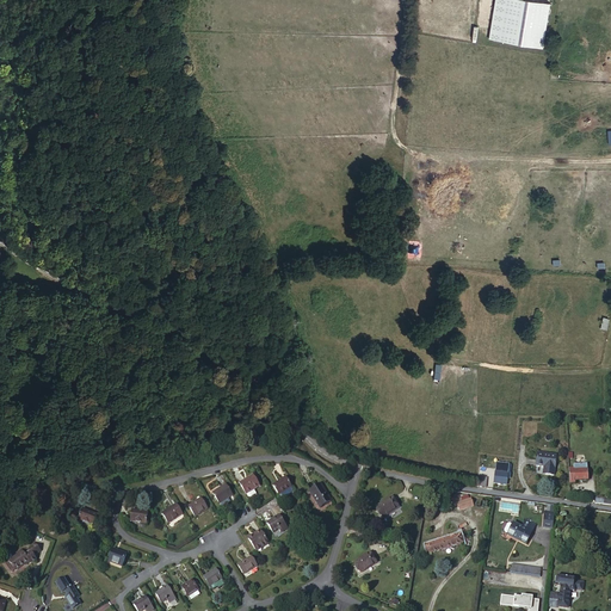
[(553,455),(535,452),(534,464),(541,466),(541,473),(550,474),(553,455)]
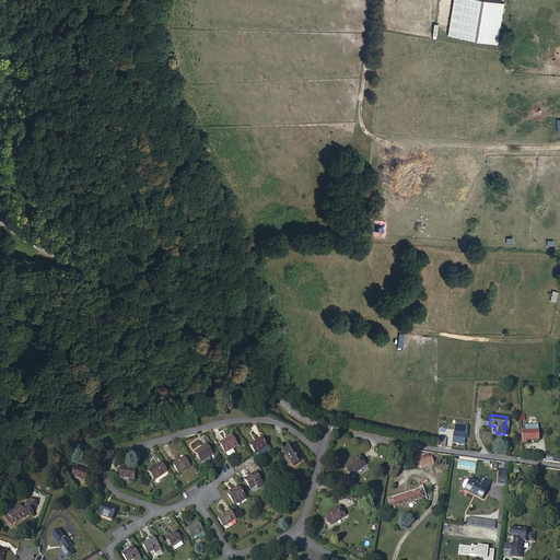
[(521,438),(525,438),(537,436),(537,428),(524,428),(521,429),(521,438)]
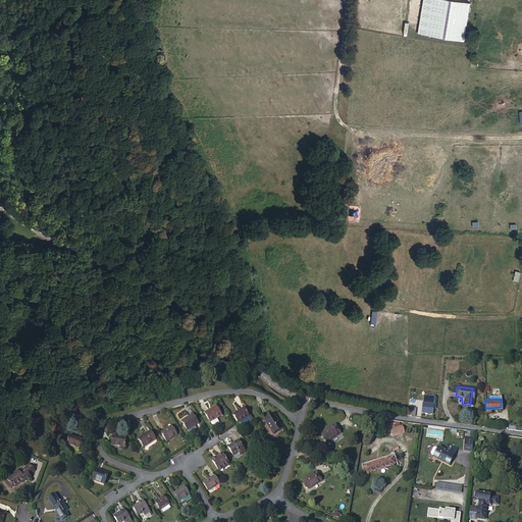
[(420,403),(419,410),(430,412),(431,406),(429,406),(429,403),(420,403)]
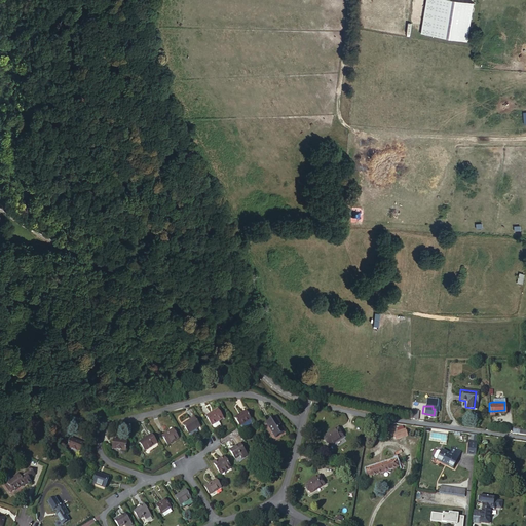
[(218,409),(207,416),(212,426),(213,425),(214,428),(216,428),(221,425),(219,421),(224,419),(218,409)]
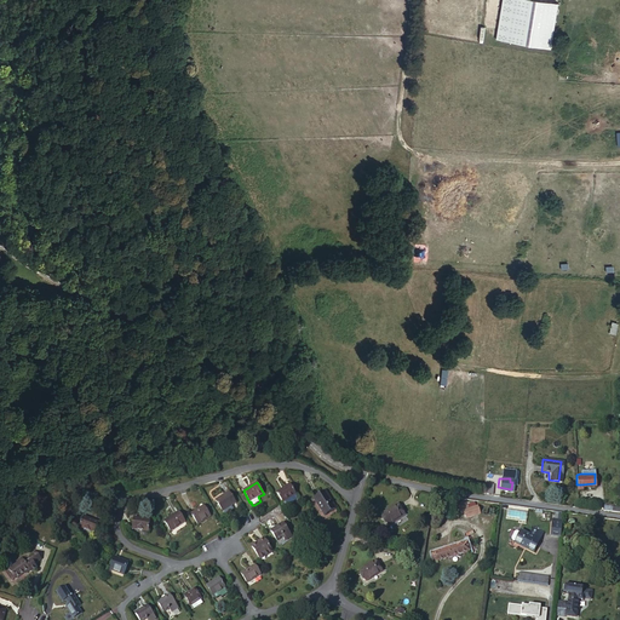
[(290,484),(277,493),(286,505),(288,505),(297,500),(298,497),(290,484)]
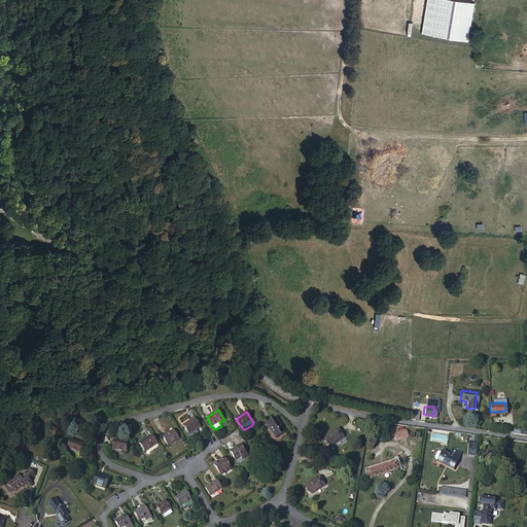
[(285,431),(276,417),(267,423),(277,437),(285,431)]
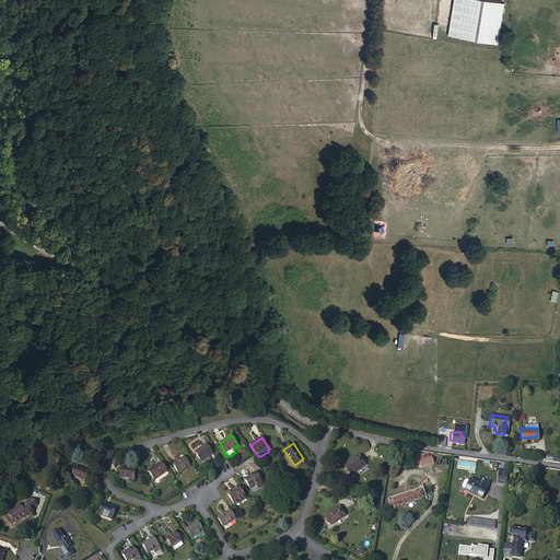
[(208,444),(196,452),(202,462),(205,464),(206,465),(212,461),(210,457),(213,454),(208,444)]
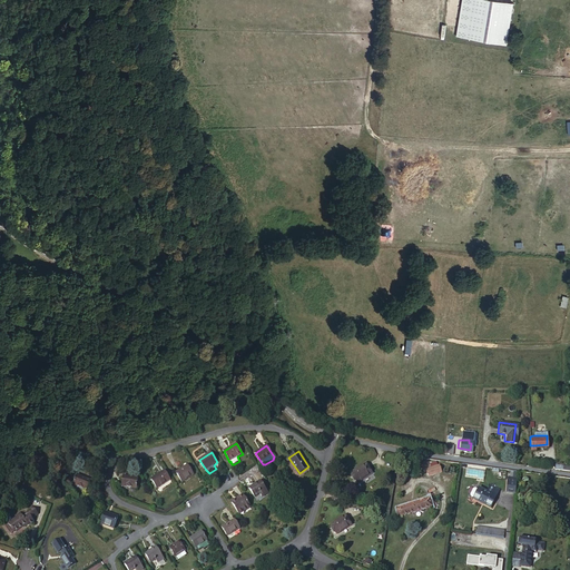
[(189,463),(177,471),(183,481),(195,473),(189,463)]
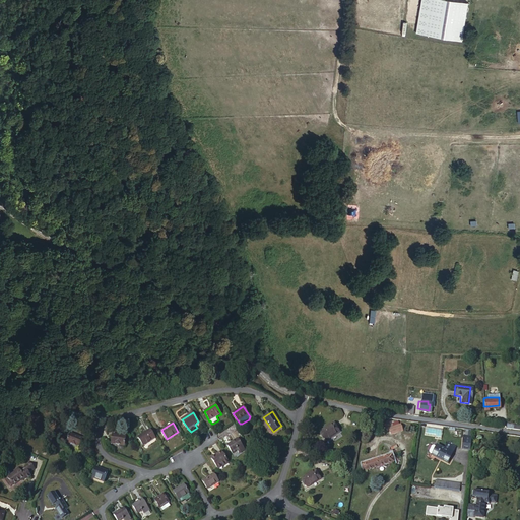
[(392,427),(394,434),(402,432),(400,425),(392,427)]
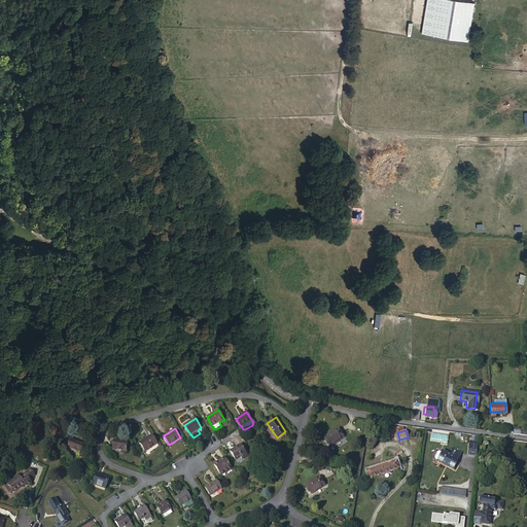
[(341,441),(337,432),(321,442),(326,450),(341,441)]
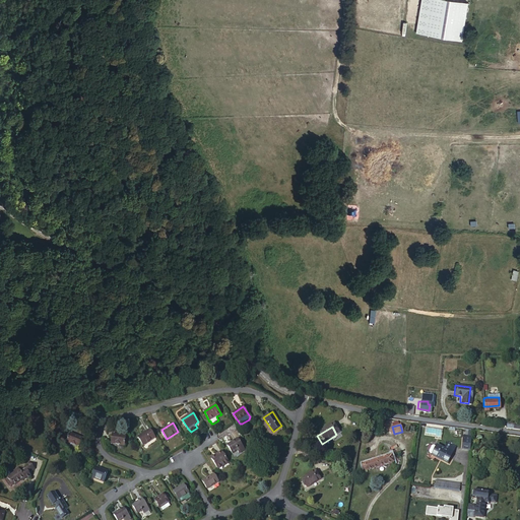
[(150,430),(139,437),(144,445),(154,438),(150,430)]
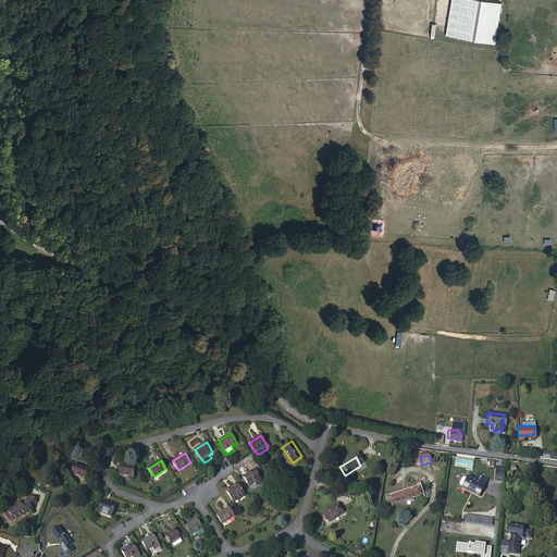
[(121,467),(120,477),(134,478),(134,467),(121,467)]
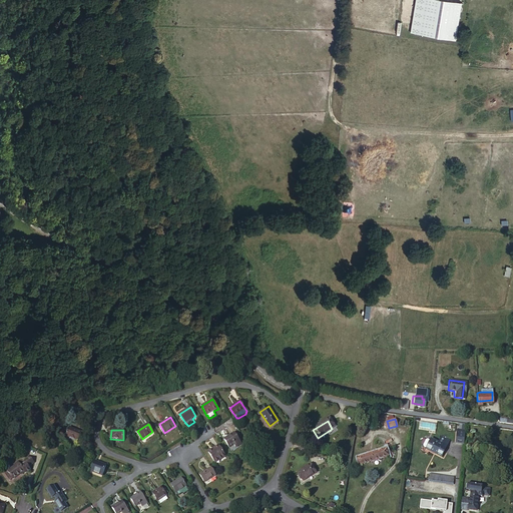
[(83,444),(86,435),(74,432),(71,442),(83,444)]
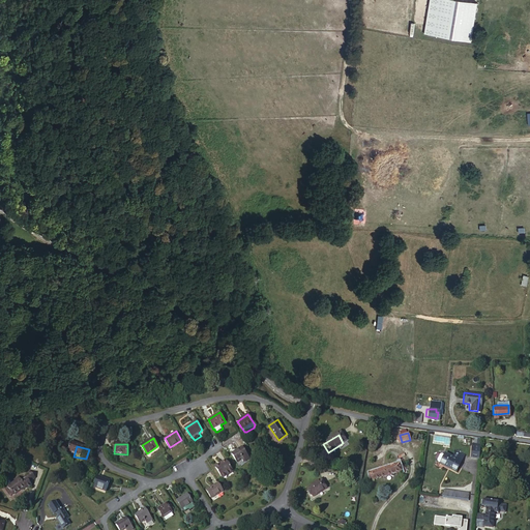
[(477,459),(478,446),(472,446),(472,451),(470,451),(469,458),(477,459)]
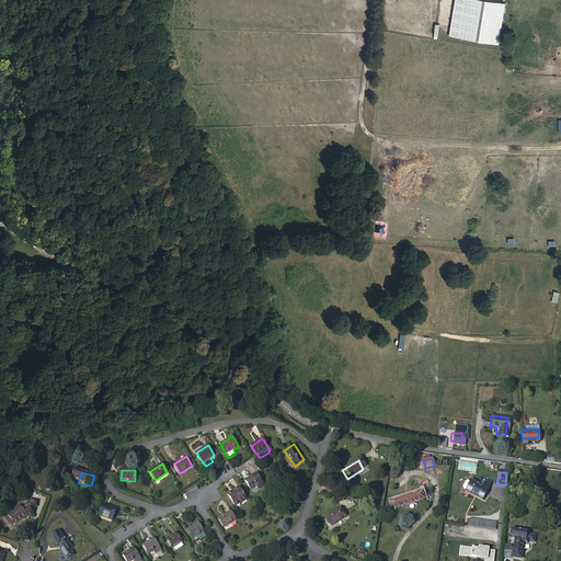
[(256,473),(245,481),(251,489),(256,485),(259,489),(264,485),(256,473)]
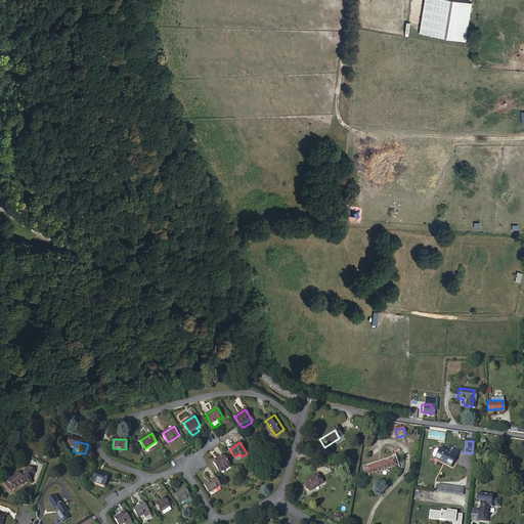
[(451,468),(460,451),(452,448),(449,454),(441,450),(436,461),(451,468)]
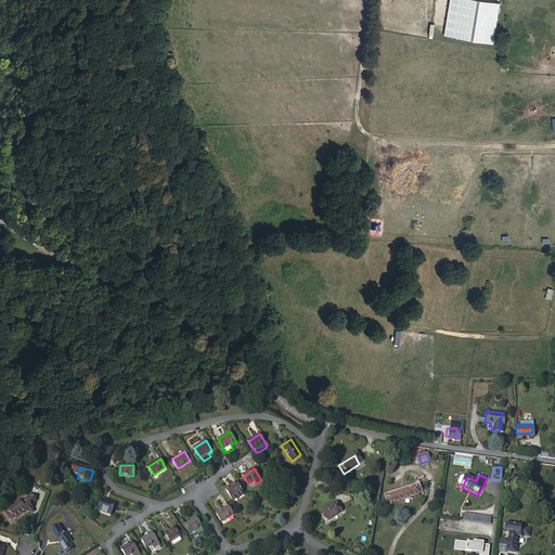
[(236,482),(226,490),(233,501),(244,493),(236,482)]
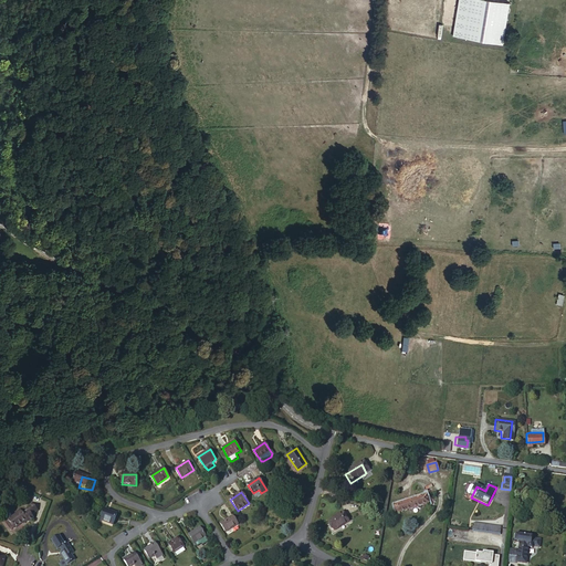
[(425,494),(394,505),(397,514),(427,502),(425,494)]
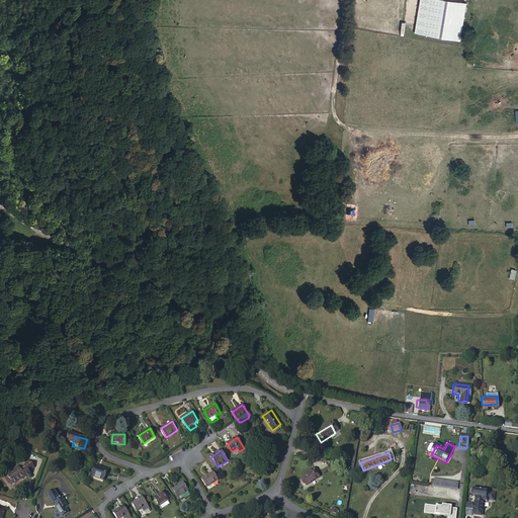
[(96,465),(93,476),(103,480),(107,469),(96,465)]
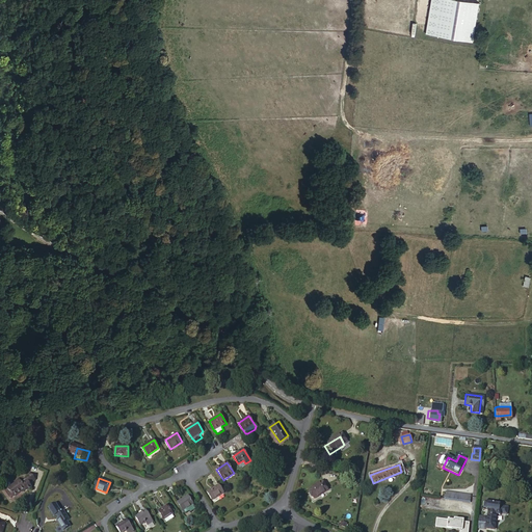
[(16,490),(21,499),(31,491),(25,481),(21,484),(22,486),(16,490)]
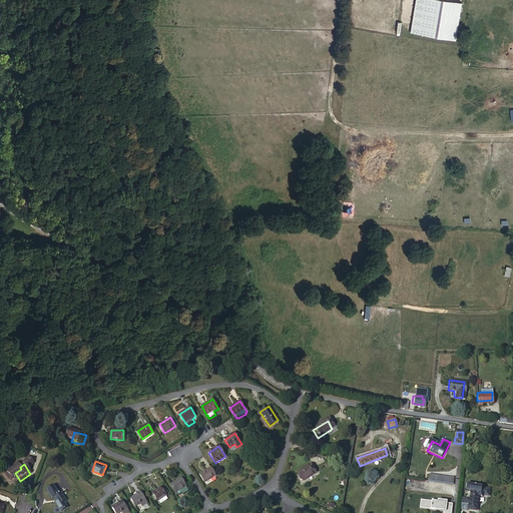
[(296,474),(301,483),(314,475),(309,467),(296,474)]
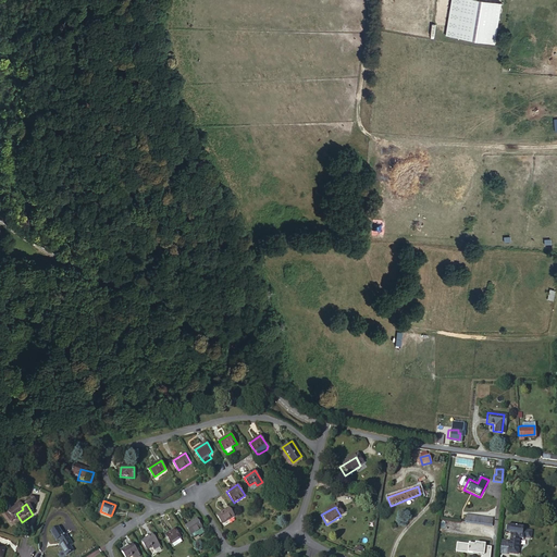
[(229,508),(217,516),(222,524),(234,516),(229,508)]
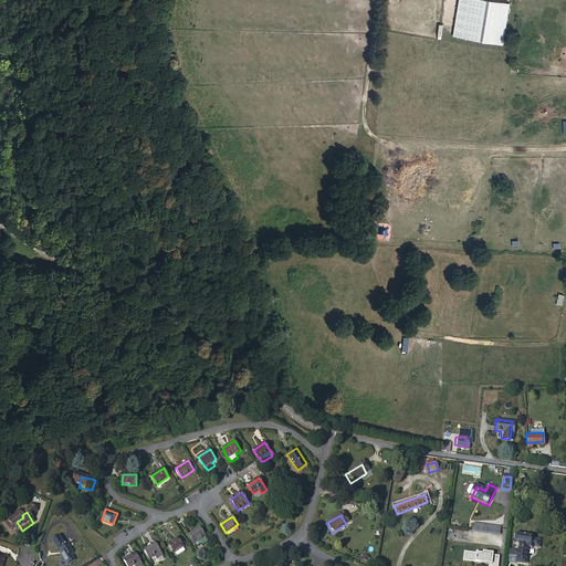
[(18,533),(22,531),(17,522),(13,525),(18,533)]
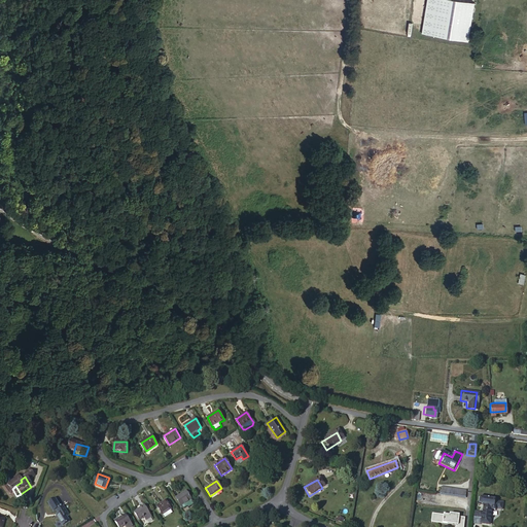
[(186,491),(175,498),(181,506),(191,500),(186,491)]
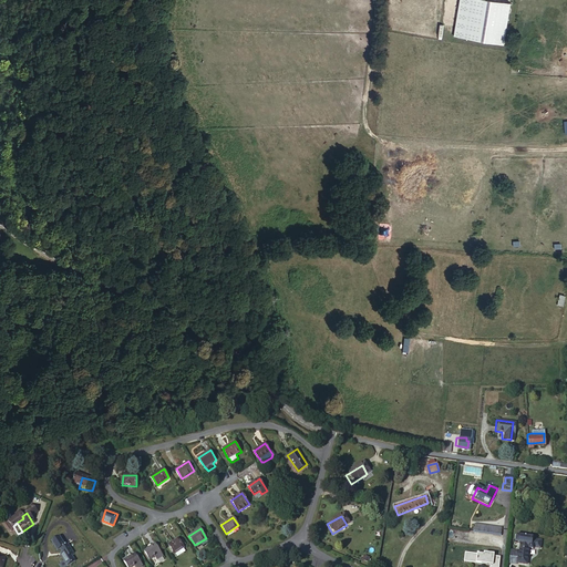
[(514,565),(524,566),(525,562),(526,552),(527,549),(527,545),(531,545),(531,539),(514,537),(513,544),(516,545),(516,552),(513,552),(513,558),(515,558),(514,565)]
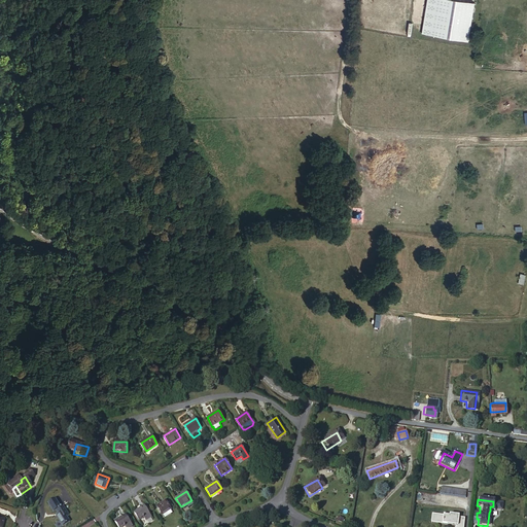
[(166,500),(156,506),(163,515),(165,518),(173,513),(171,510),(171,508),(166,500)]
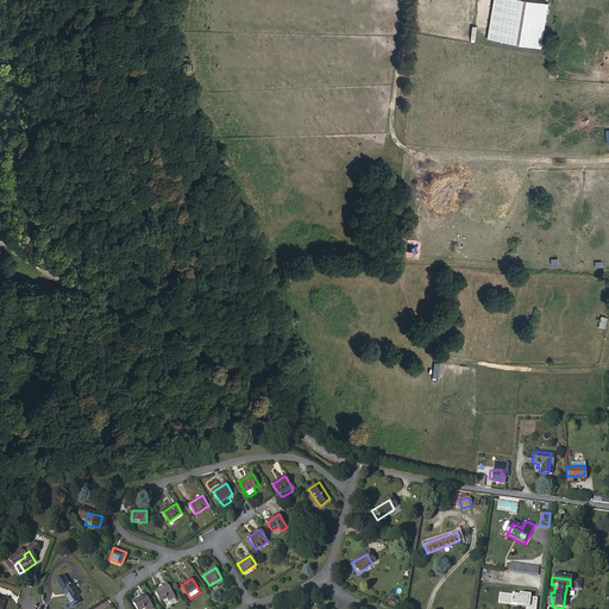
[(570,592),(571,592),(572,590),(581,590),(581,581),(570,579),(570,585),(566,585),(566,590),(569,591),(570,592)]
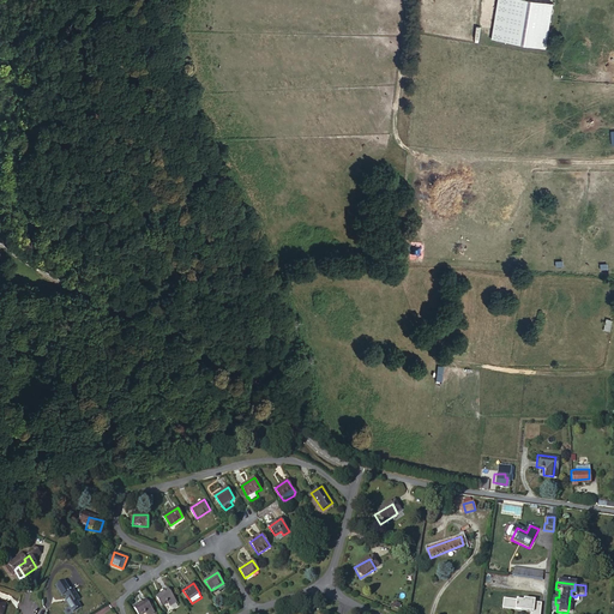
[(68,606),(73,613),(78,613),(83,611),(79,605),(82,603),(74,593),(71,595),(65,585),(56,591),(62,601),(66,599),(71,605),(68,606)]
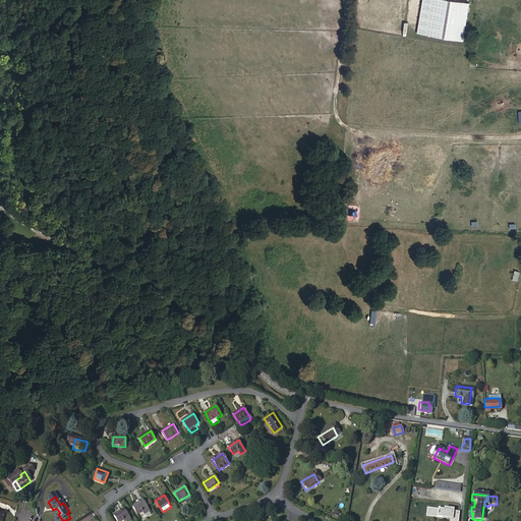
[(142,501),(133,507),(138,514),(142,512),(143,514),(150,510),(142,501)]
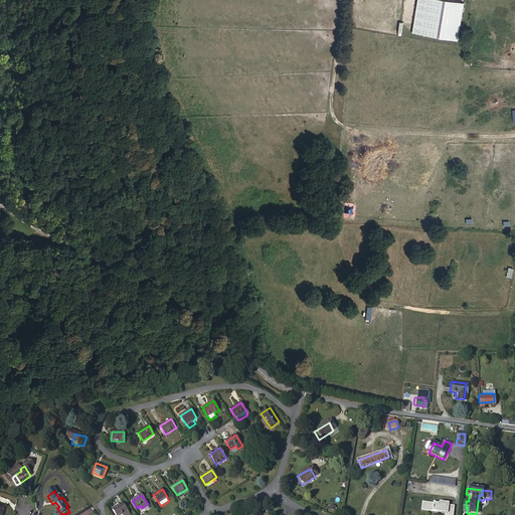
[(440,504),(422,502),(421,511),(446,513),(445,514),(453,514),(455,506),(449,505),(450,503),(440,502),(440,504)]
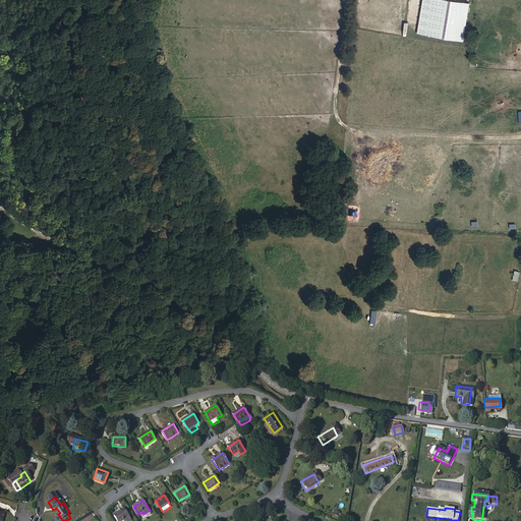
[(9,520),(12,512),(0,509),(0,510),(0,515),(2,516),(0,520),(9,520)]
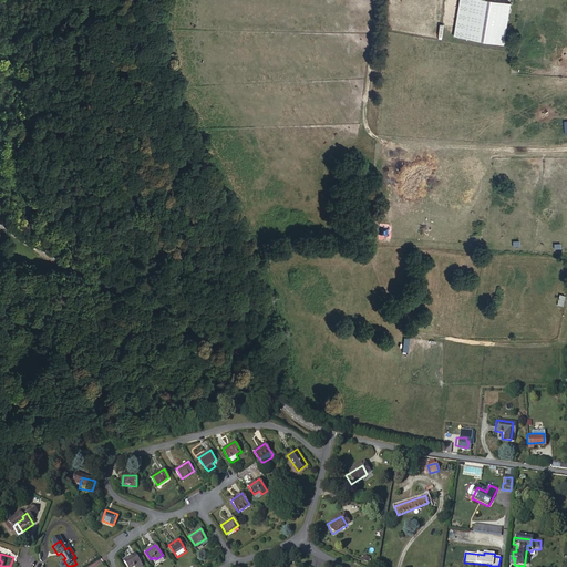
[(136,555),(124,563),(126,566),(135,566),(136,566),(141,566),(144,566),(136,555)]
